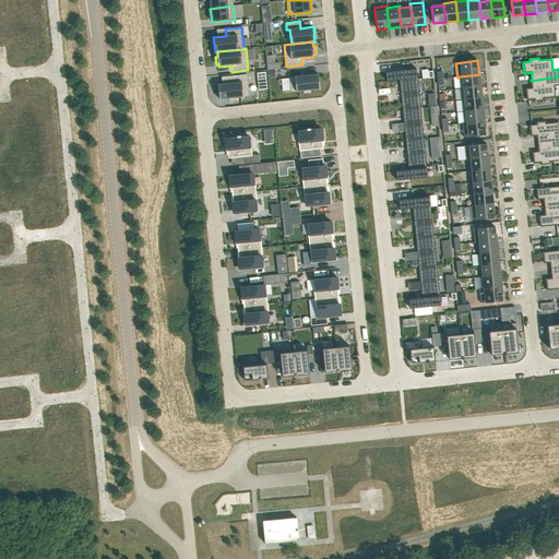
[(416,69),(385,72),(387,82),(400,80),(417,78),(416,69)]
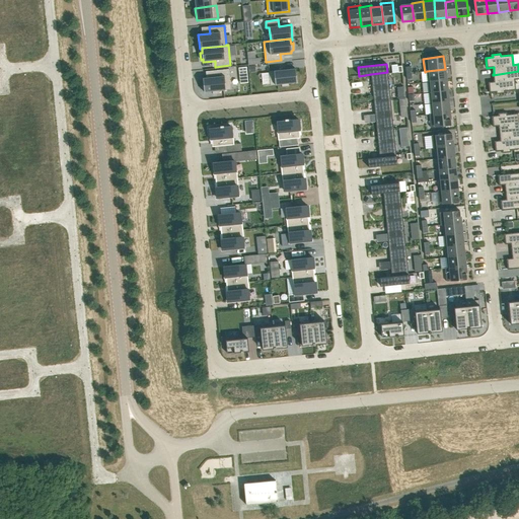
[(214,77),(203,78),(204,92),(212,91),(213,94),(219,93),(219,91),(230,90),(228,69),(214,71),(214,77)]
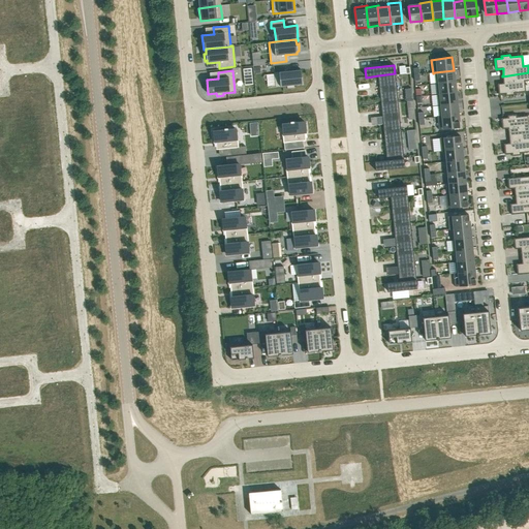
[(301,70),(274,72),(275,87),(287,86),(287,89),(294,88),(293,86),(303,85),(301,72),(301,70)]
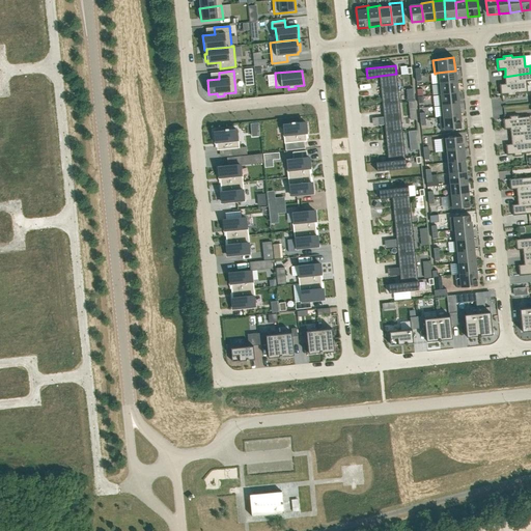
[(455,71),(437,73),(438,84),(456,82),(455,71)]
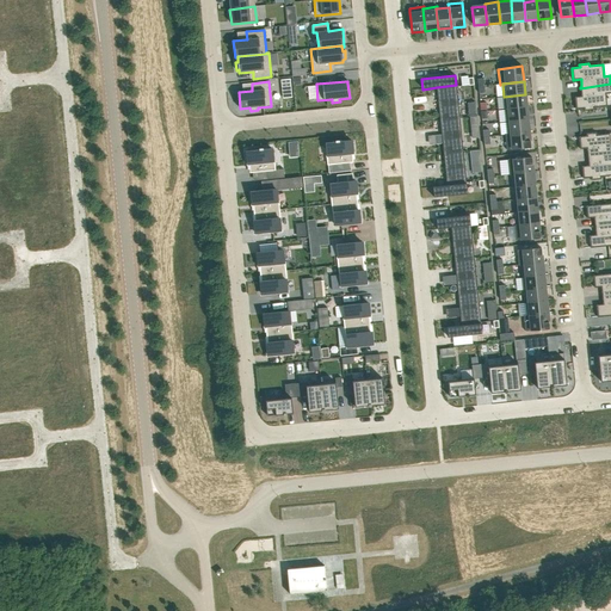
[(582,97),(574,97),(575,109),(575,110),(584,109),(584,111),(593,110),(593,107),(606,106),(605,94),(610,93),(610,84),(580,88),(582,88),(582,97)]
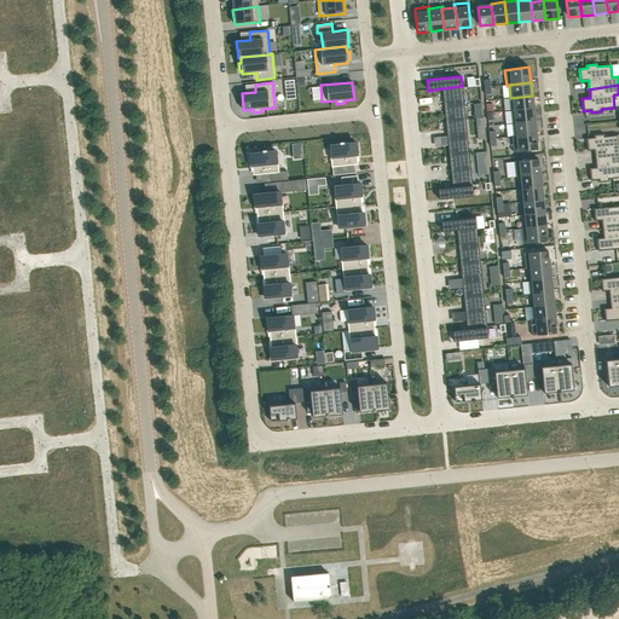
[(462,86),(443,88),(445,122),(466,120),(462,86)]
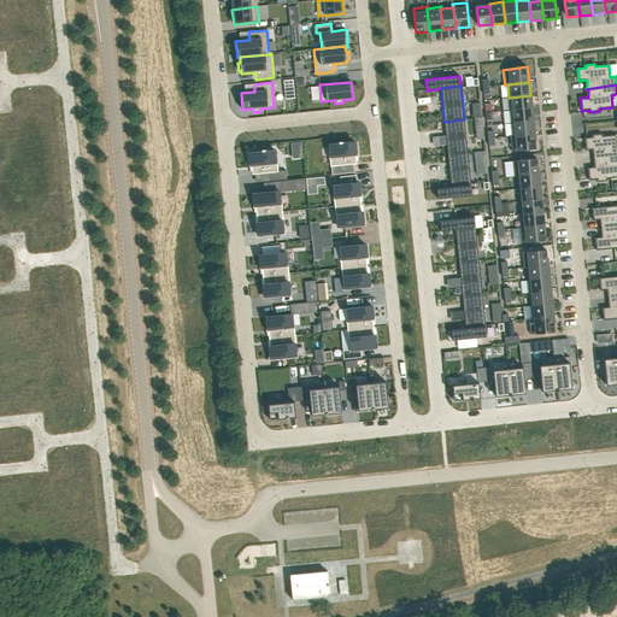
[(530,95),(509,98),(510,110),(532,109),(530,95)]
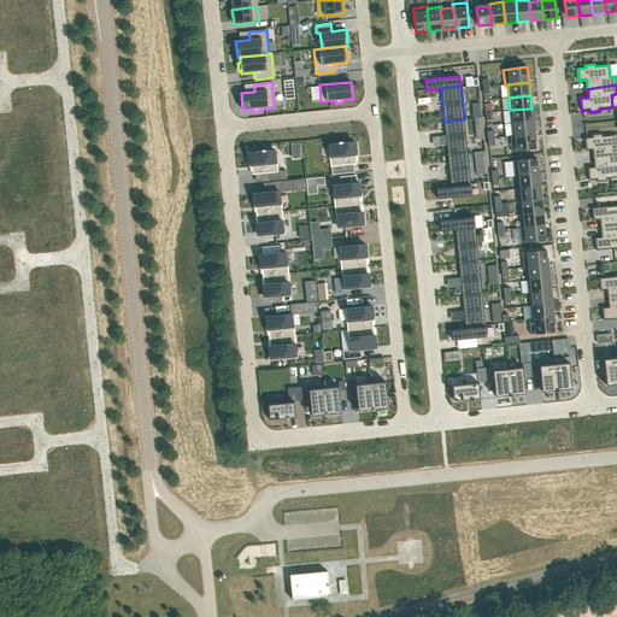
[(480,101),(471,103),(472,115),(481,113),(480,101)]
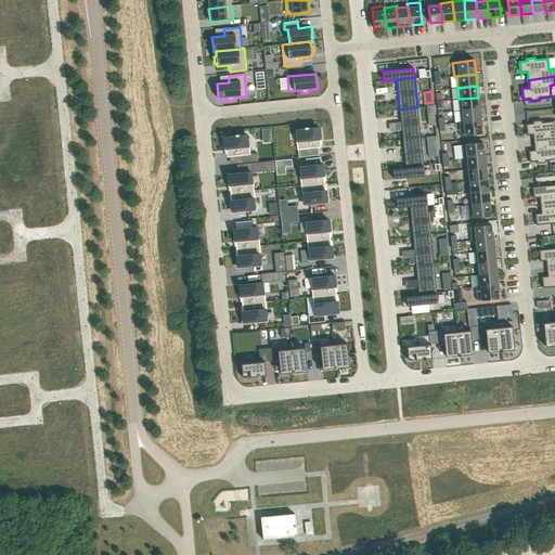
[(478,98),(459,99),(460,111),(479,108),(478,98)]
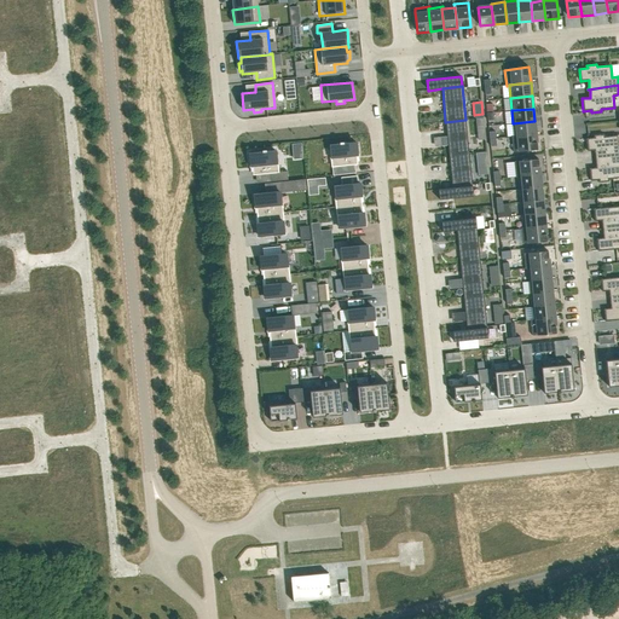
[(466,120),(445,122),(449,155),(469,154),(466,120)]
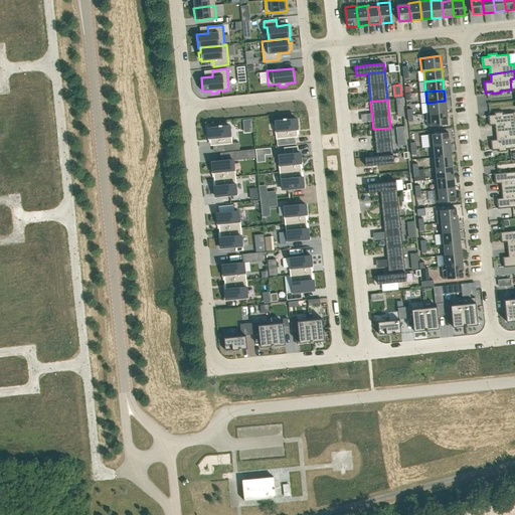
[(445,101),(426,103),(427,113),(427,114),(446,112),(445,101)]
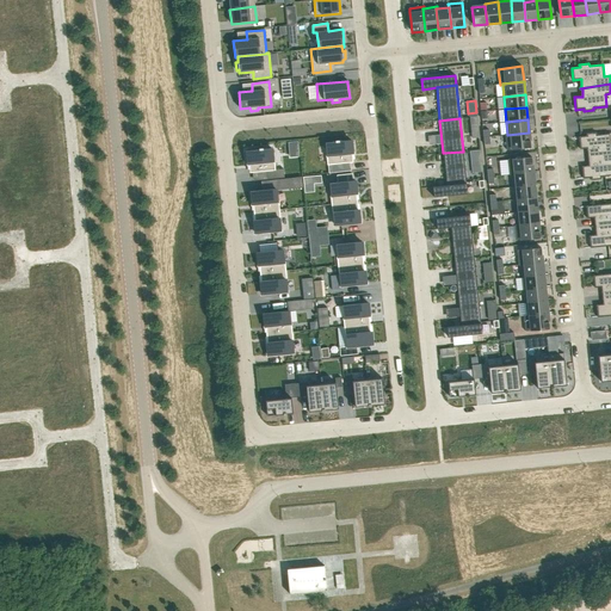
[(507,134),(505,135),(506,150),(530,148),(529,133),(507,135),(507,134)]
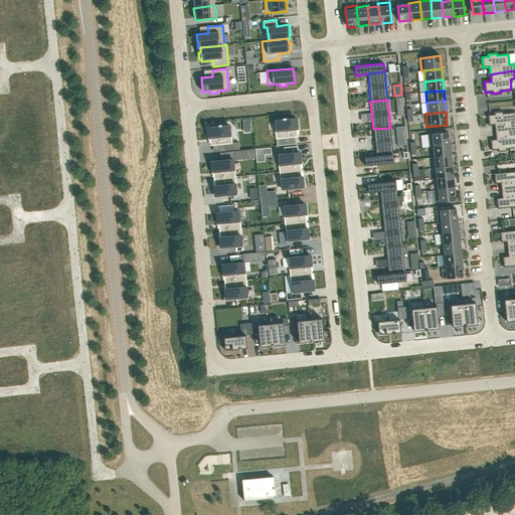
[(494,115),(488,116),(488,117),(489,126),(496,125),(496,132),(495,132),(495,133),(514,130),(514,123),(514,113),(503,114),(502,112),(494,113),(494,115)]
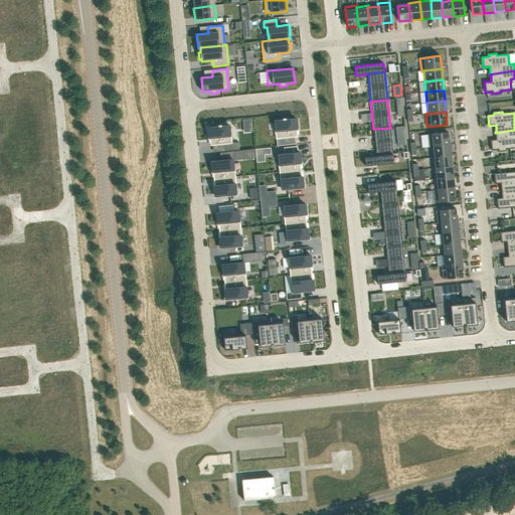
[(283,120),(275,121),(276,130),(276,139),(281,138),(293,137),(297,137),(297,130),(297,129),(296,119),(286,120),(286,119),(283,119),(283,120)]
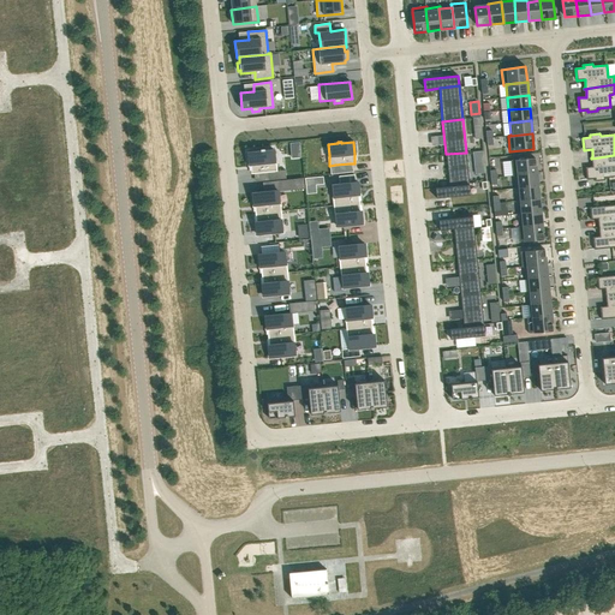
[(261,151),(249,153),(250,165),(251,165),(251,174),(268,172),(269,180),(286,179),(285,171),(276,171),(275,161),(274,150),(264,150),(264,149),(261,150),(261,151)]
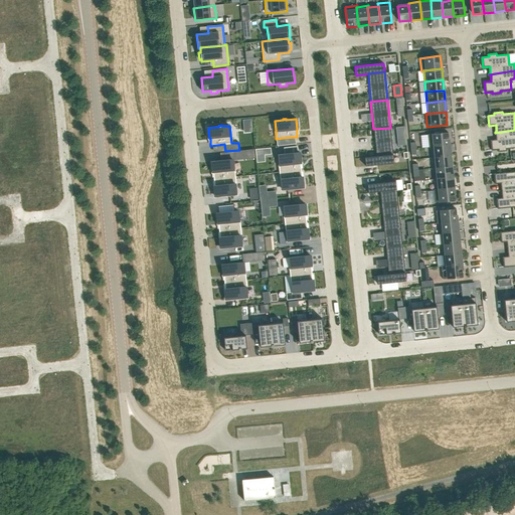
[(403,126),(395,127),(396,136),(404,135),(403,126)]
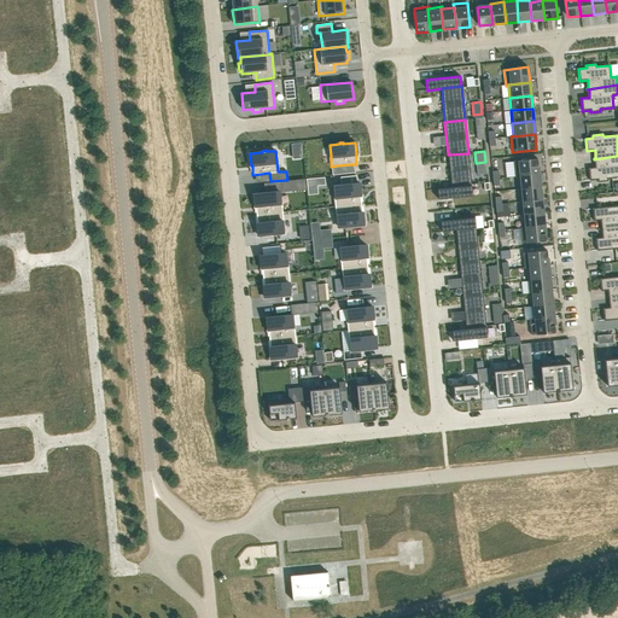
[(468,153),(448,155),(452,188),(472,186),(468,153)]
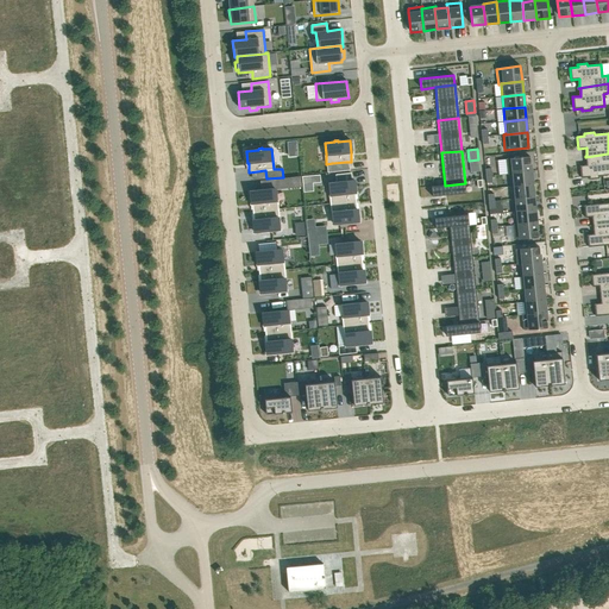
[(588,165),(579,165),(581,177),(581,179),(589,177),(589,180),(598,179),(598,176),(608,175),(608,154),(585,157),(586,157),(588,165)]
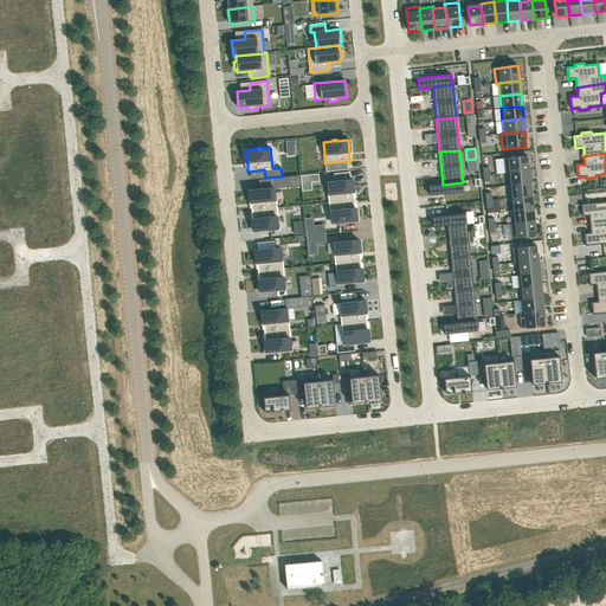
[(527,156),(503,159),(504,173),(508,173),(529,171),(527,156)]
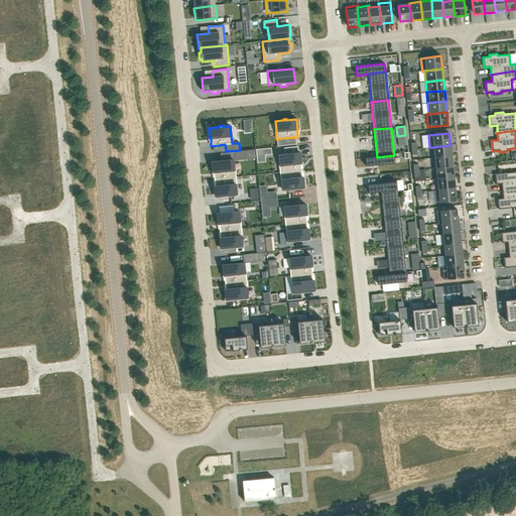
[(293,137),(281,138),(282,145),(294,144),(293,137)]
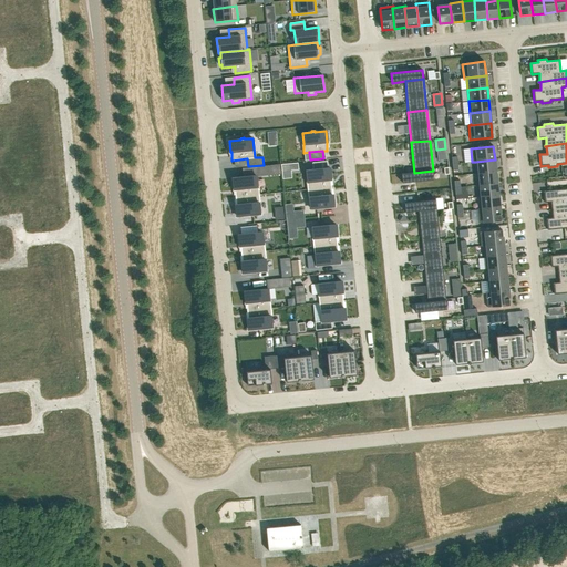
[(495,160),(475,162),(476,174),(496,172),(495,160)]
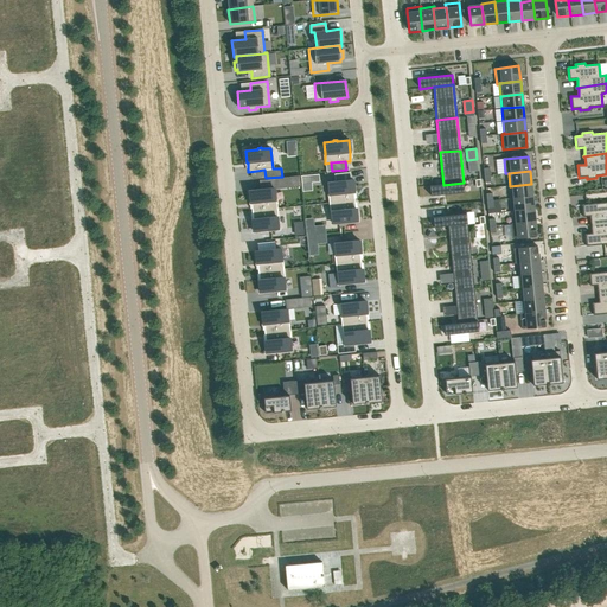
[(336,181),(328,183),(330,193),(328,193),(330,203),(355,200),(353,192),(355,192),(353,180),(350,180),(350,173),(334,174),(336,181)]
